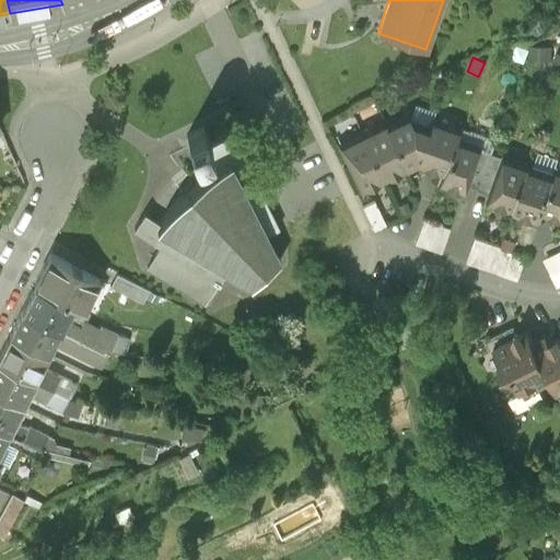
[(405,168),(417,164),(428,130),(411,124),(407,116),(384,127),(405,168)]
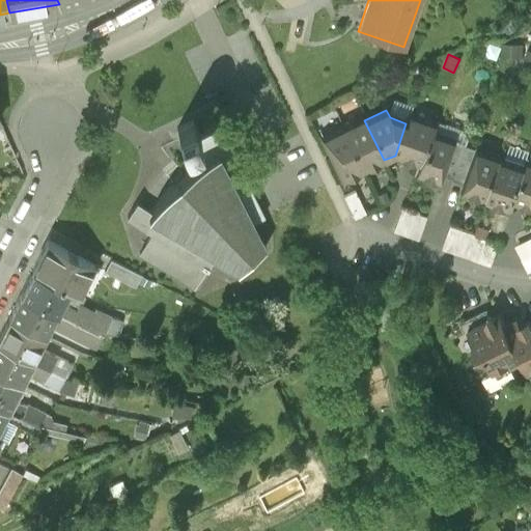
[(409,114),(406,123),(395,156),(419,163),(434,122),(409,114)]
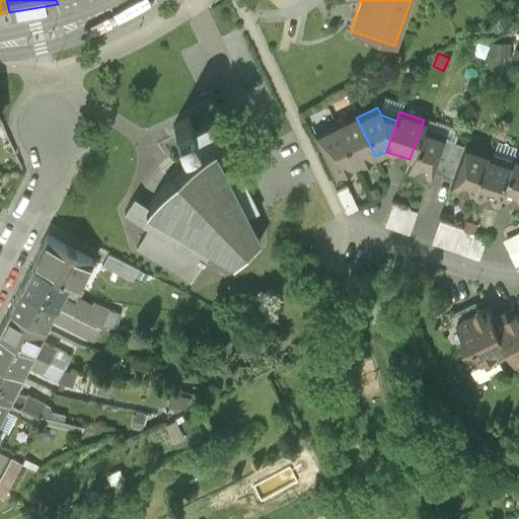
[(355,115),(335,125),(355,166),(375,156),(356,118),(355,115)]
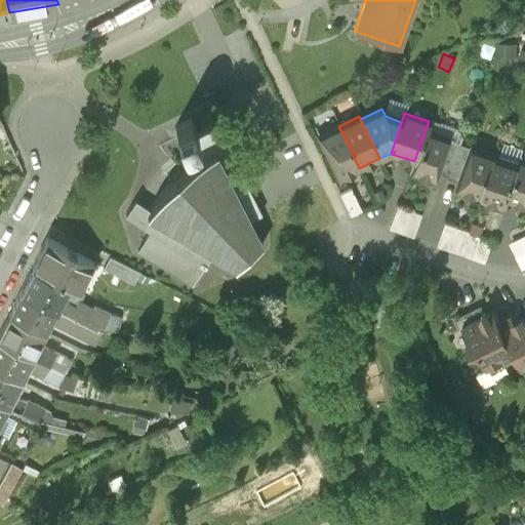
[(174,126),(182,140),(183,140),(193,162),(182,170),(177,167),(167,176),(170,179),(159,192),(148,206),(134,197),(125,212),(150,229),(136,248),(191,284),(203,266),(204,267),(206,264),(205,263),(211,252),(233,267),(232,268),(235,270),(261,245),(260,242),(259,243),(249,220),(260,214),(216,124),(197,133),(190,118),(174,126)]
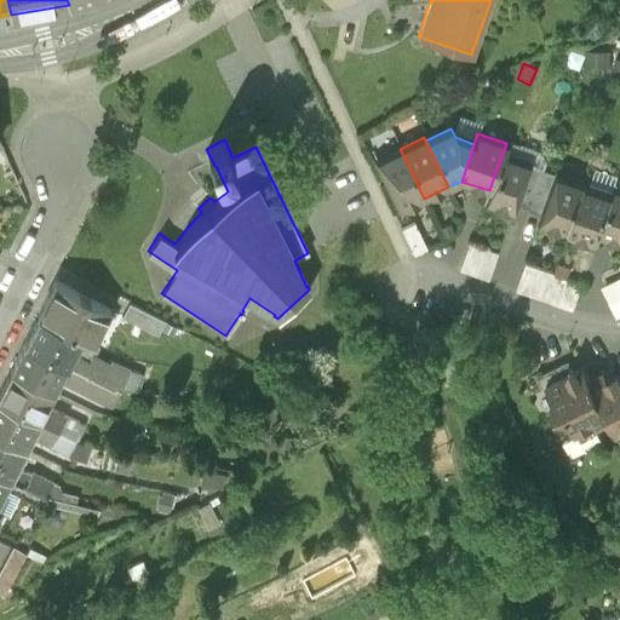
[(544,170),(549,159),(506,143),(489,190),(484,202),(512,213),(516,206),(530,165),(544,170)]
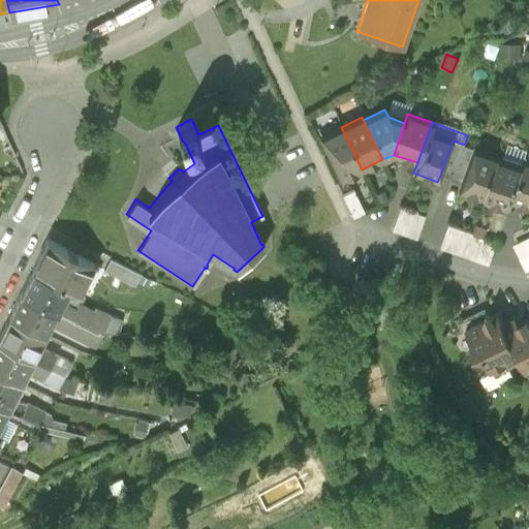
[(340,180),(362,169),(341,127),(320,136),(340,180)]
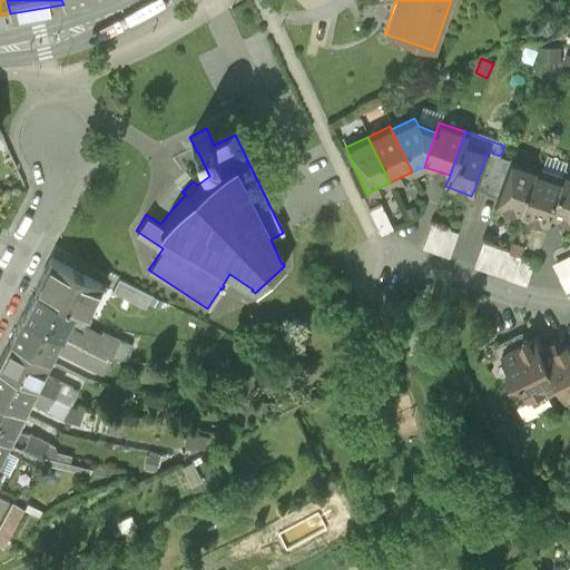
[(487,194),(487,193),(500,156),(488,151),(474,189),(487,194)]
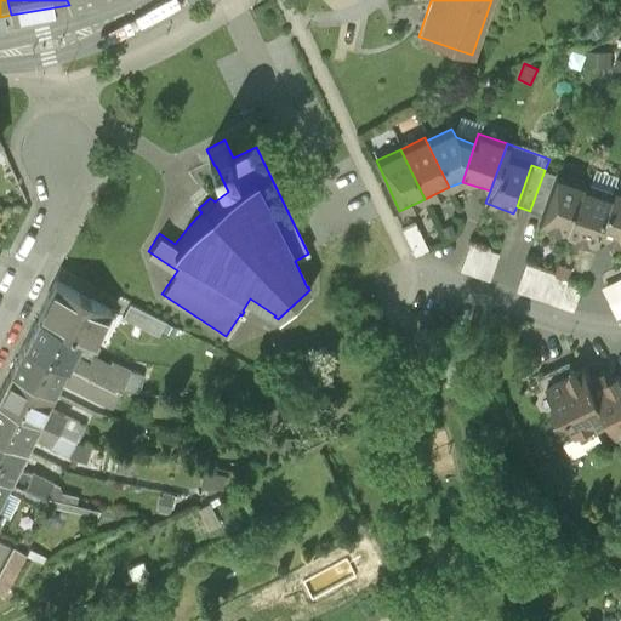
[(558,176),(545,170),(530,210),(545,215),(558,176)]
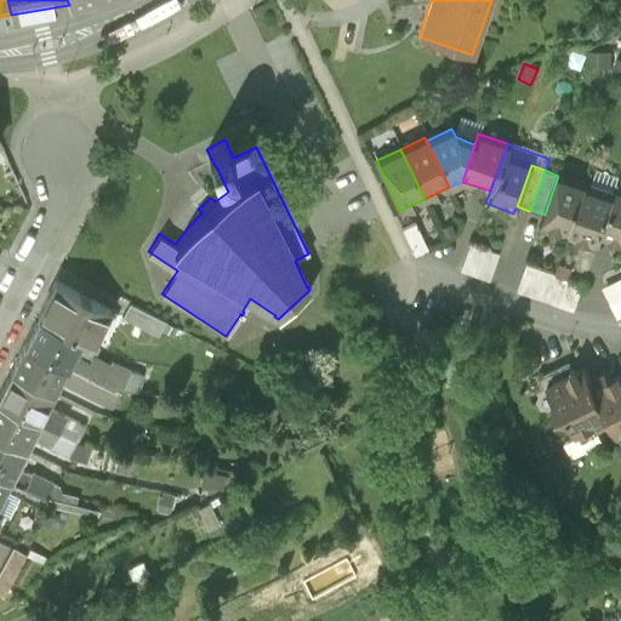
[(541,222),(570,233),(587,184),(559,175),(558,176),(545,215),(541,222)]
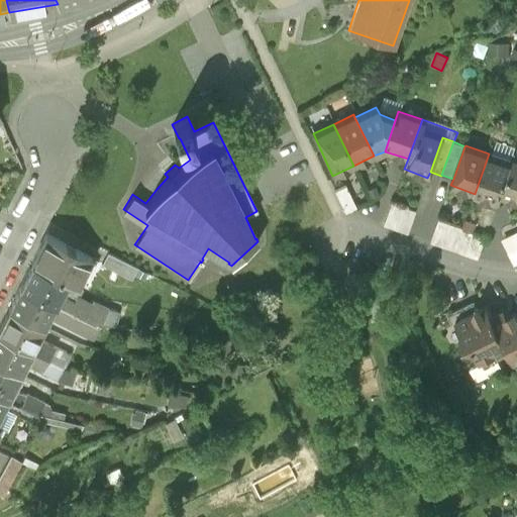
[(512,163),(489,153),(475,194),(499,203),(501,195),(512,163)]
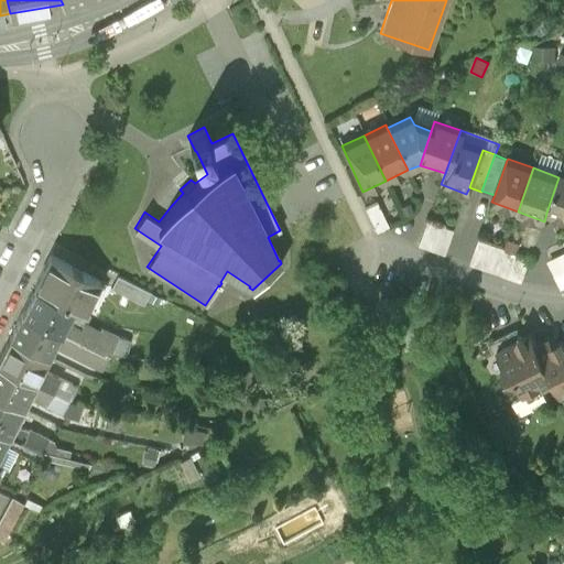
[(546,213),(563,219),(563,170),(561,169),(559,177),(546,213)]
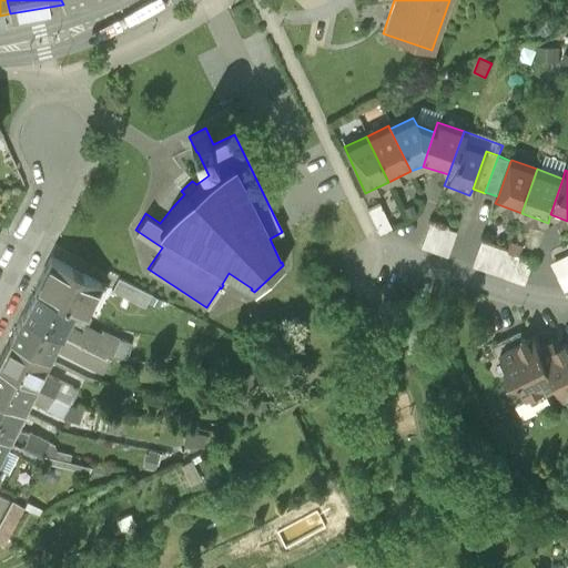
[(393,230),(382,205),(368,211),(379,235),(393,230)]
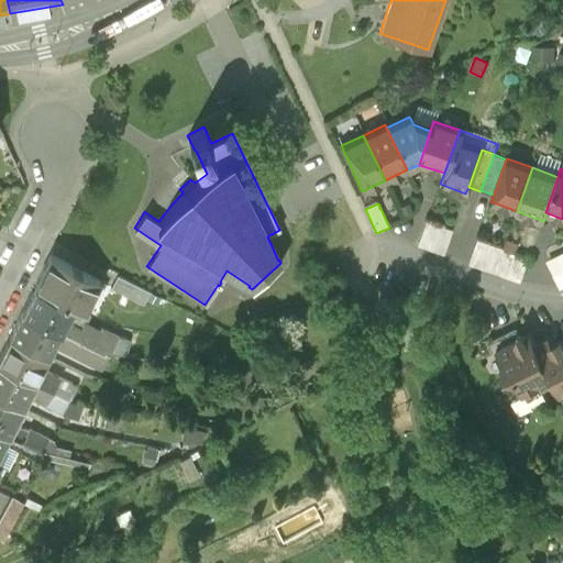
[(452,230),(427,221),(417,247),(442,257),(452,230)]
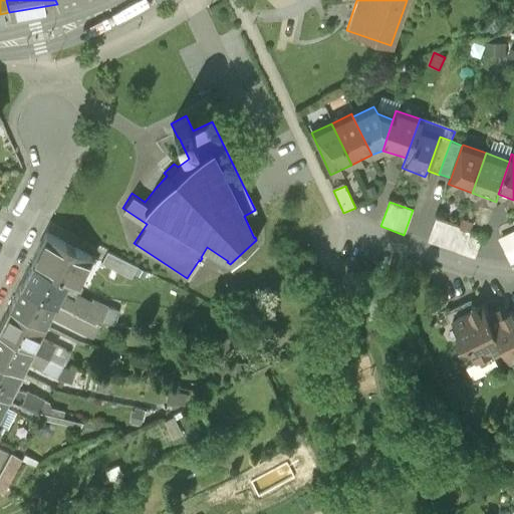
[(436,219),(427,243),(475,260),(484,236),(436,219)]
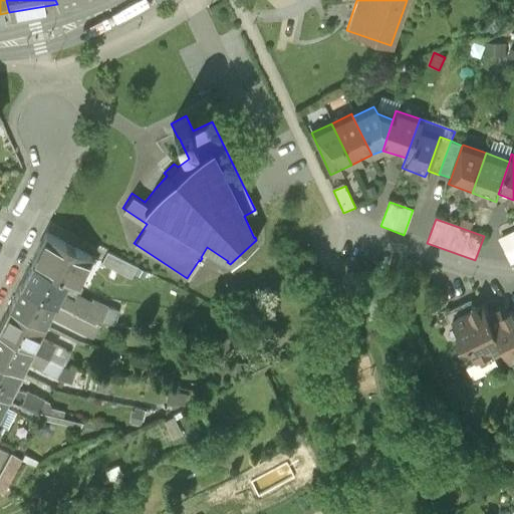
[(513,262),(513,228),(497,237),(511,265),(513,262)]
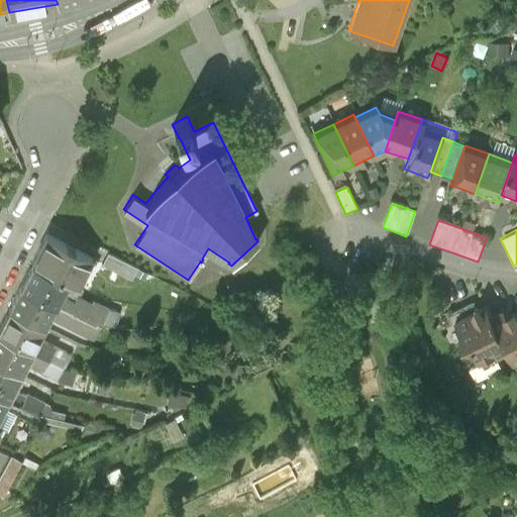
[(45,233),(30,262),(66,279),(75,284),(89,255),(45,233)]
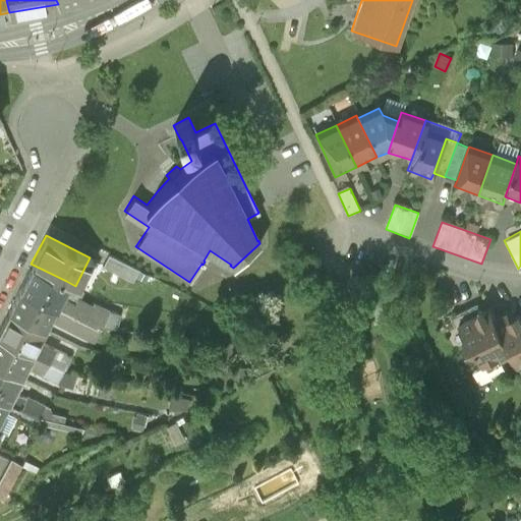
[(107,253),(101,264),(131,280),(137,269),(107,253)]
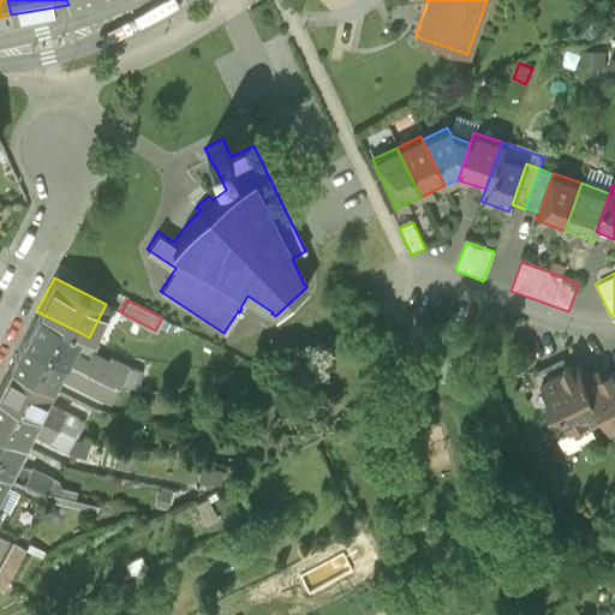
[(23,339),(64,359),(71,347),(78,332),(36,311),(23,339)]
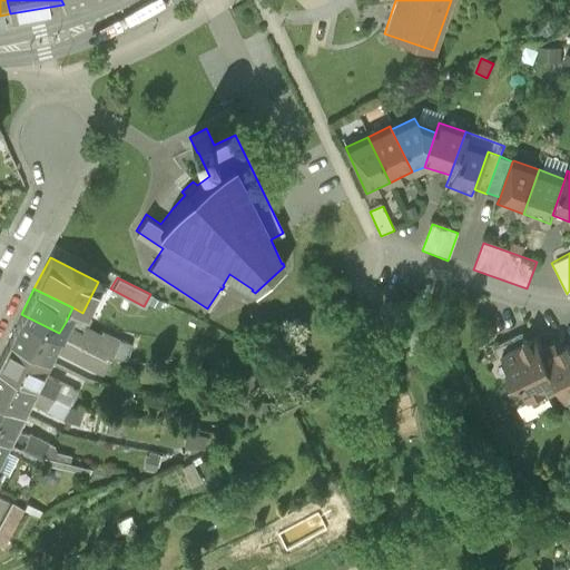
[(47,359),(53,345),(59,333),(21,314),(9,338),(47,359)]
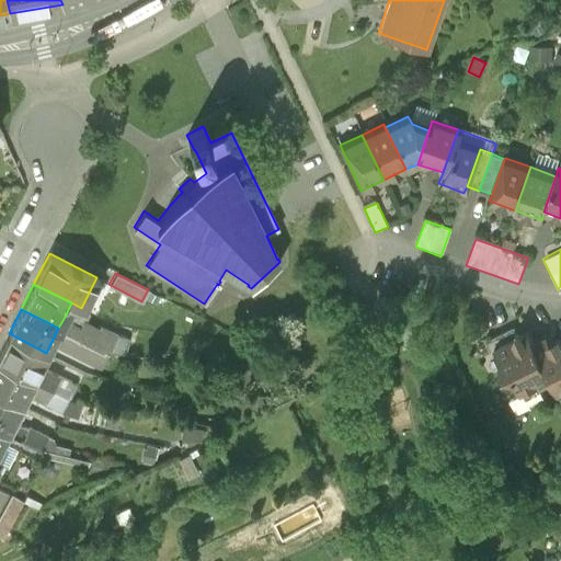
[(79,323),(65,317),(58,328),(95,347),(107,350),(123,353),(126,335),(116,333),(99,324),(98,327),(81,319),(79,323)]
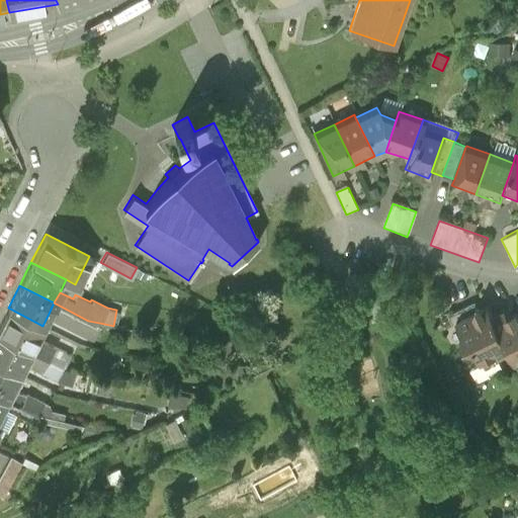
[(88,321),(54,303),(49,314),(93,336),(99,323),(88,321)]
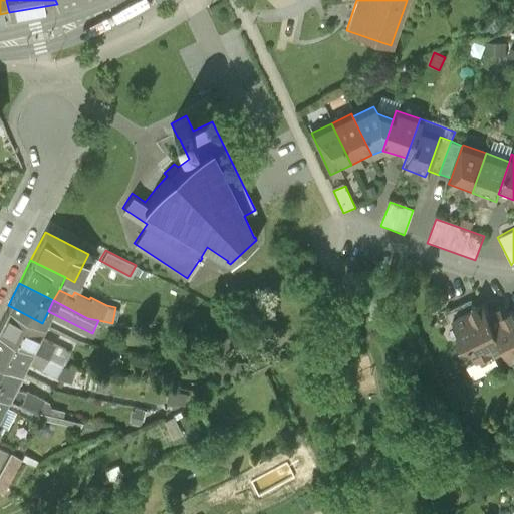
[(489,357),(505,350),(488,315),(483,304),(474,309),(470,302),(449,312),(460,333),(458,338),(461,344),(466,346),(469,345),(477,360),(485,356),(489,357)]
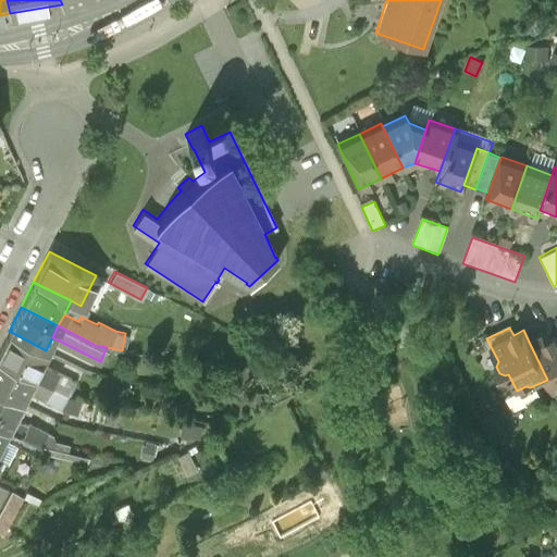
[(0,346),(0,358),(33,375),(38,366),(46,350),(9,331),(0,346)]
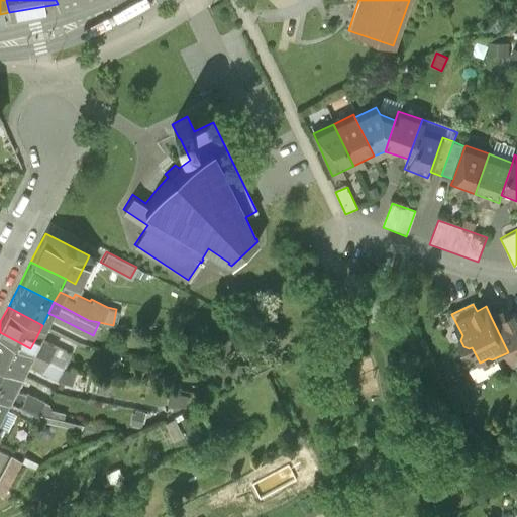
[(503,311),(491,317),(508,352),(513,362),(516,359),(516,317),(515,313),(506,318),(503,311)]
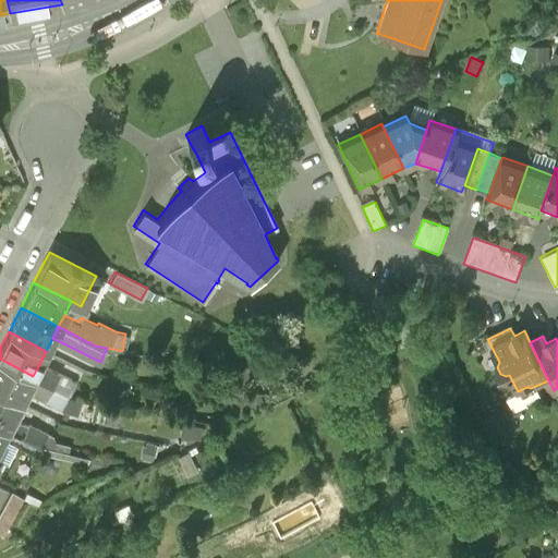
[(0,389),(21,400),(27,387),(33,376),(0,359),(0,389)]
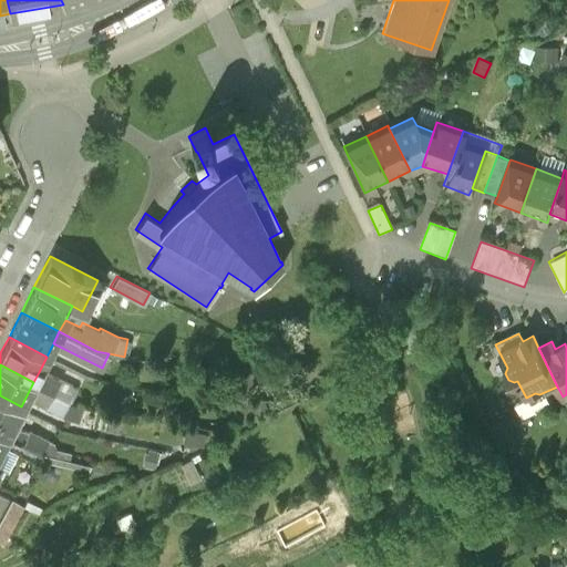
[(45,371),(39,372),(33,382),(70,400),(76,388),(45,371)]
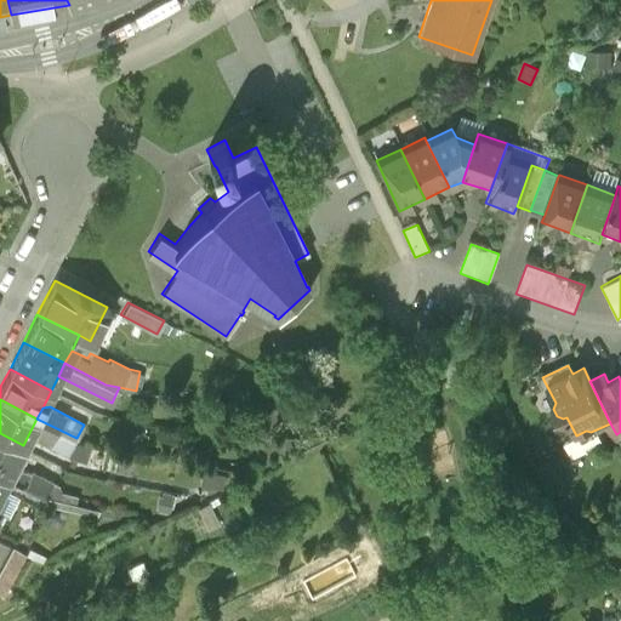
[(77,438),(36,419),(30,431),(35,437),(68,453),(89,460),(92,442),(77,438)]
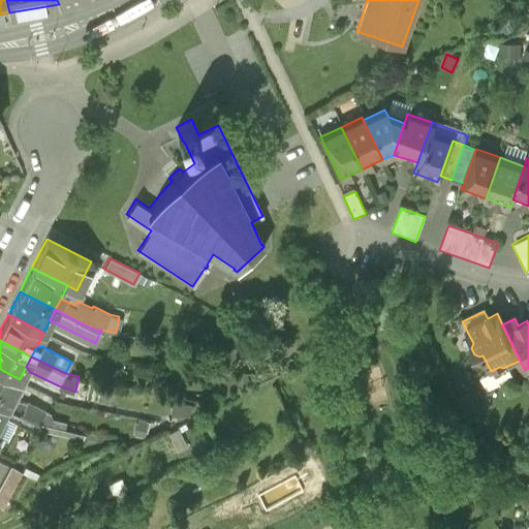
[(10,398),(20,379),(0,369),(0,400),(7,404),(10,398)]
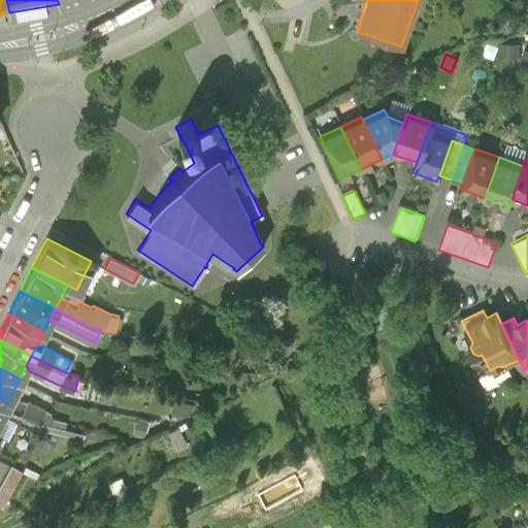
[(26,401),(10,397),(7,403),(39,420),(42,415),(46,417),(50,411),(26,400),(26,401)]
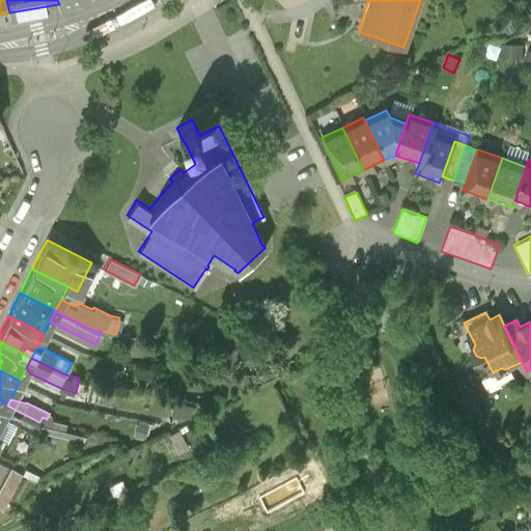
[(146,423),(137,421),(136,425),(134,424),(132,434),(134,434),(133,437),(142,439),(143,437),(144,437),(146,426),(145,426),(146,423)]
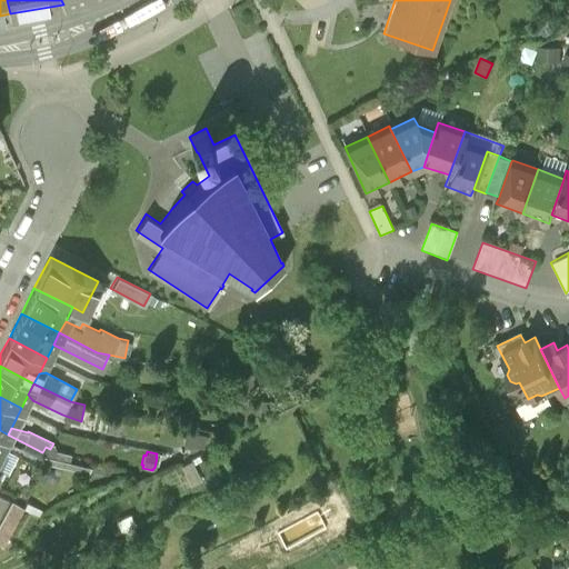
[(12,499),(0,521),(0,537),(1,536),(5,538),(23,505),(12,499)]
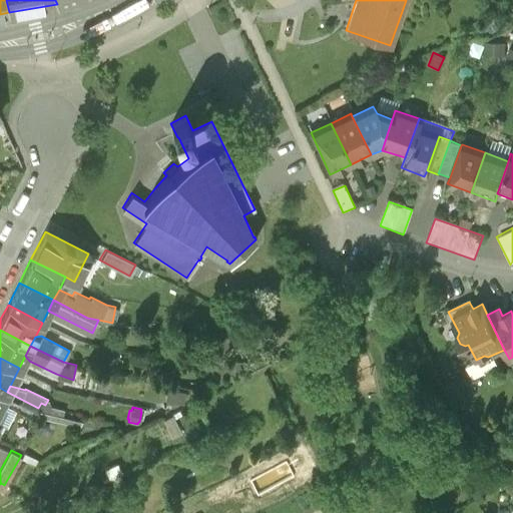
[(24,450),(21,455),(34,462),(36,457),(24,450)]
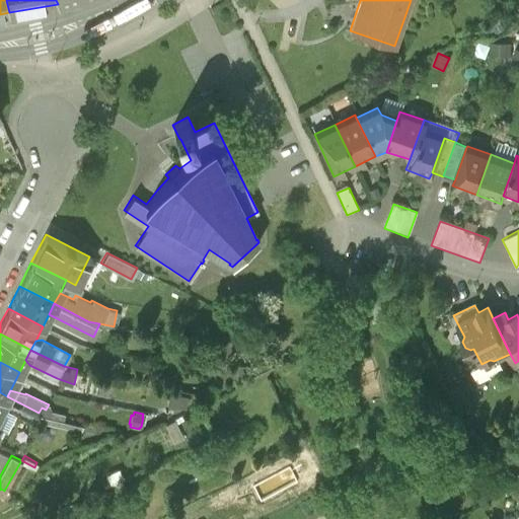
[(106,472),(112,485),(127,478),(121,466),(106,472)]
